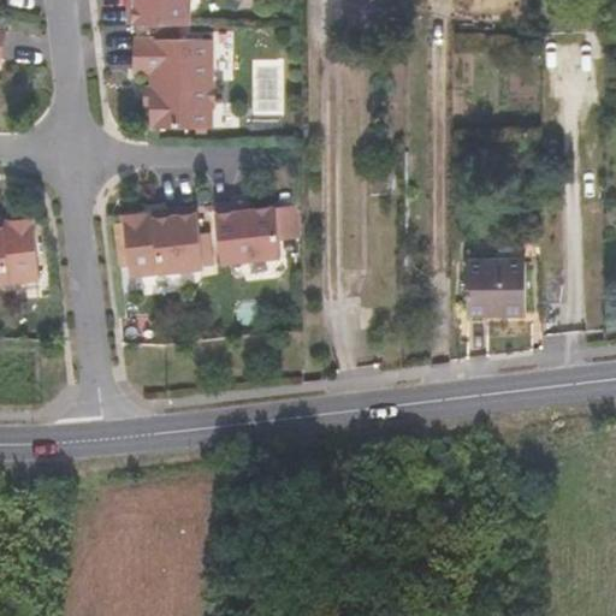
[(189,0),(129,0),(129,23),(135,23),(190,23),(189,0)]
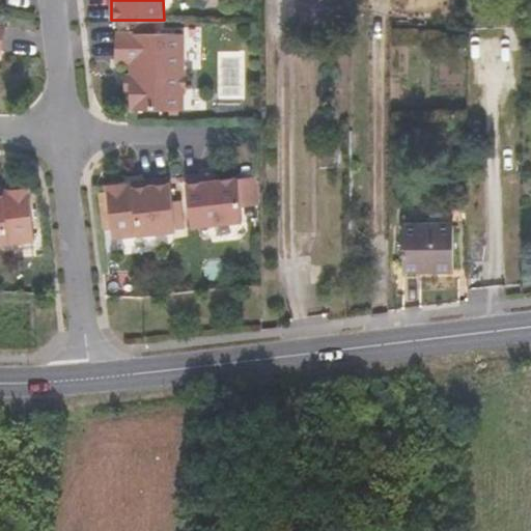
[(132,109),(183,109),(183,92),(185,92),(185,70),(183,70),(184,33),(117,33),(117,61),(132,61),(132,74),(132,89),(132,109)]
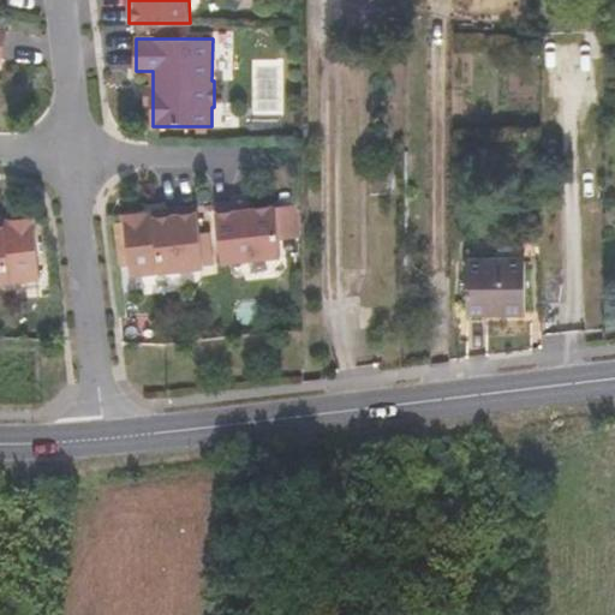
[(246,201),(232,202),(233,212),(248,209),(246,201)]
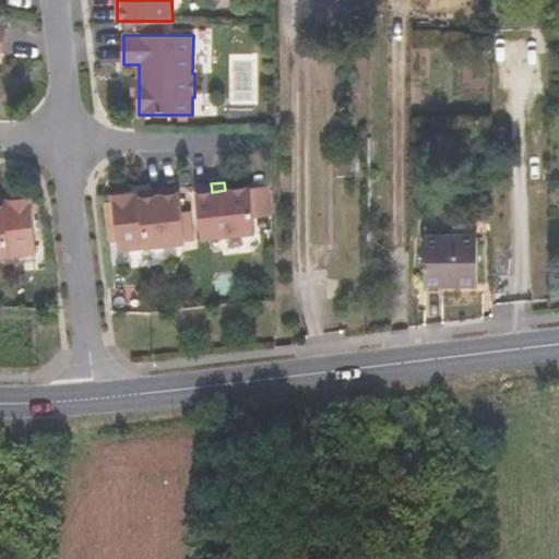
[(200,239),(253,233),(248,188),(225,190),(212,192),(211,183),(193,186),(200,239)]
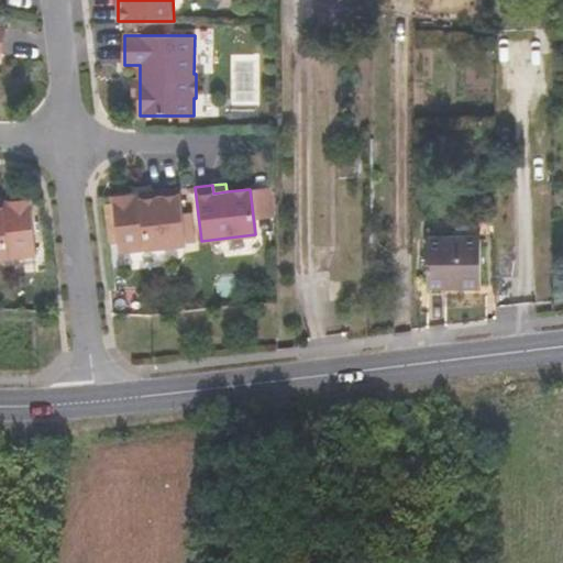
[(186,244),(180,189),(146,192),(146,198),(134,199),(134,194),(113,196),(119,252),(186,244)]
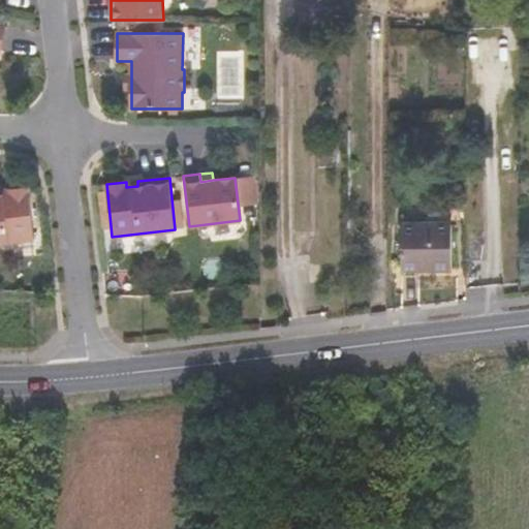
[(0,243),(34,240),(29,187),(9,189),(10,194),(0,195),(0,243)]
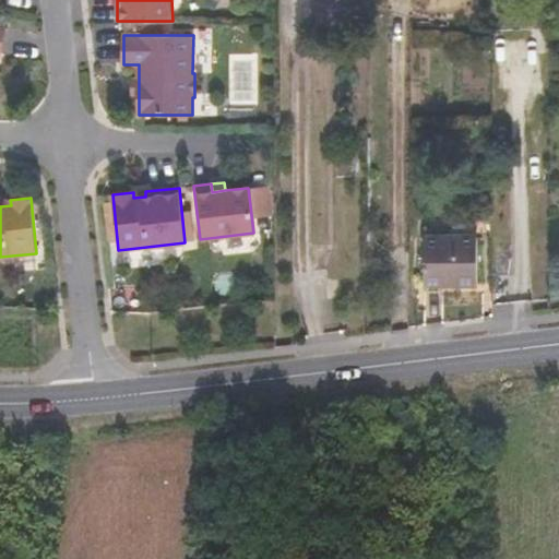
[(478,283),(477,236),(424,237),(424,284),(478,283)]
